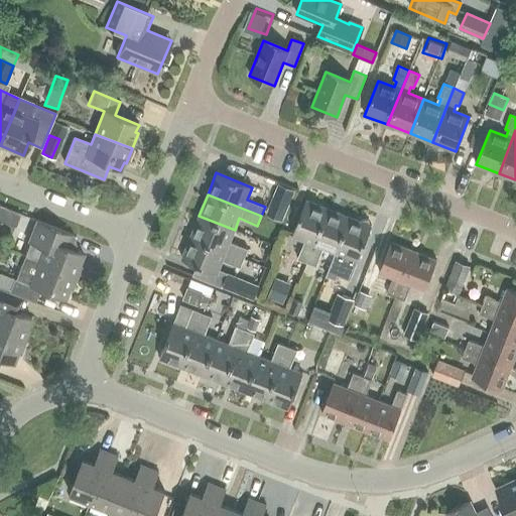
[(273,200),(266,215),(283,222),(289,207),(273,200)]
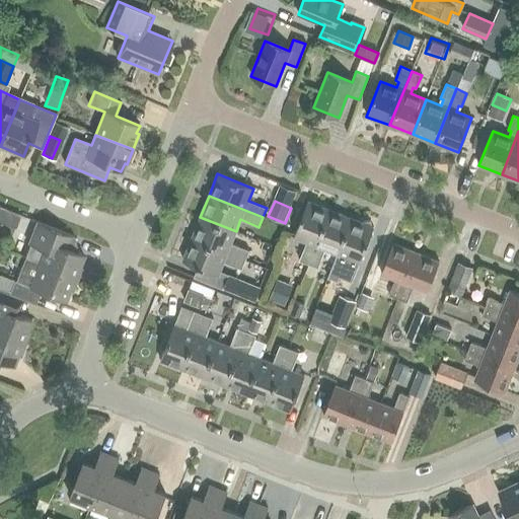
[(299,261),(308,265),(329,210),(307,202),(294,237),(306,242),(299,261)]
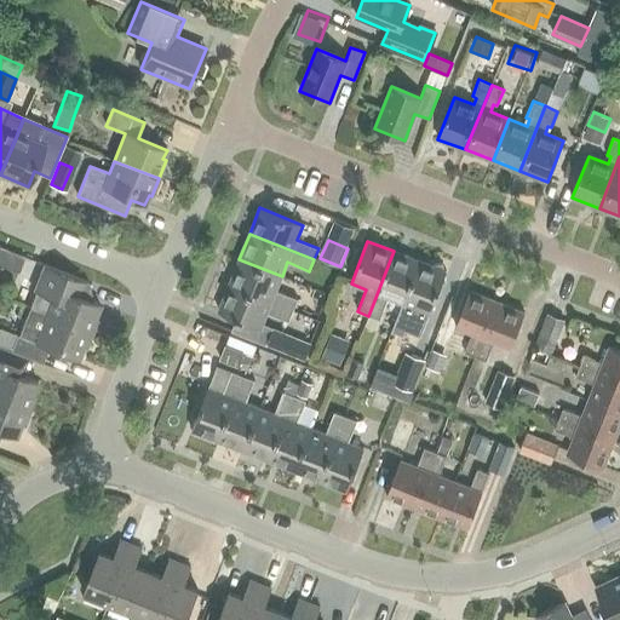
[(389,298),(402,304),(419,262),(394,251),(368,316),(379,320),(389,298)]
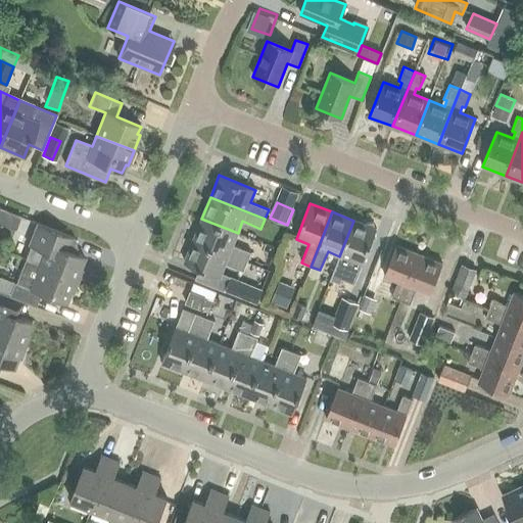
[(238,233),(201,219),(193,240),(247,262),(251,252),(233,245),(238,233)]
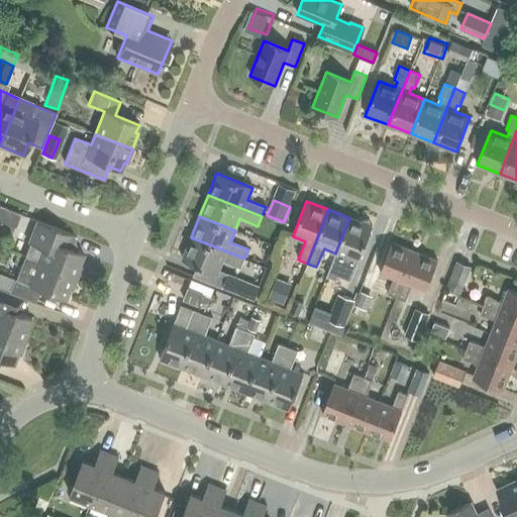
[(360,222),(349,218),(335,253),(326,277),(336,281),(338,275),(349,280),(349,281),(350,281),(368,236),(371,235),(370,230),(372,226),(370,225),(369,221),(360,222)]
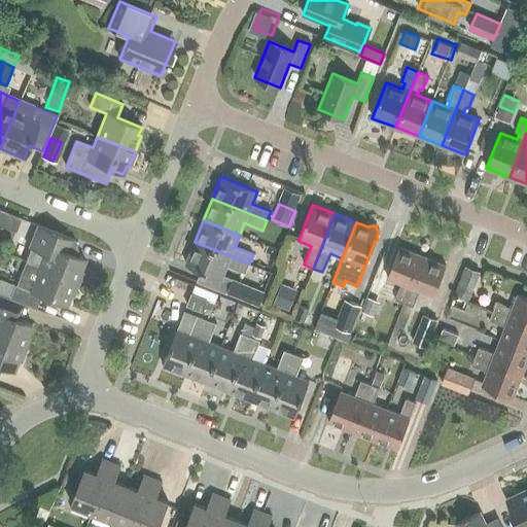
[(70,253),(75,241),(37,225),(28,248),(31,248),(25,262),(77,283),(83,268),(81,267),(84,259),(70,253)]
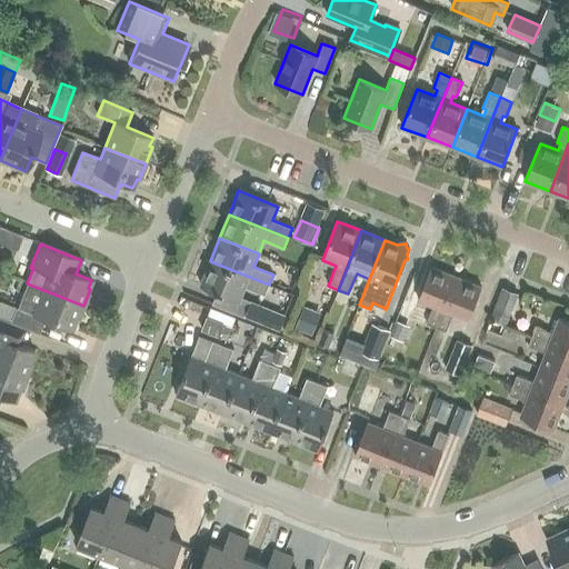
[(265,296),(269,285),(210,261),(200,286),(239,301),(245,288),(265,296)]
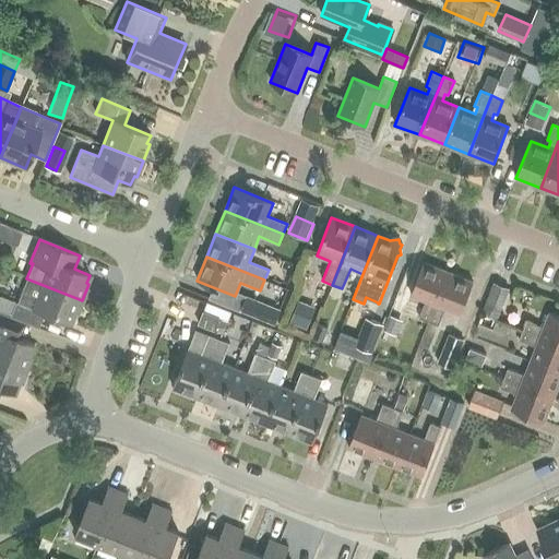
[(423,263),(411,295),(426,301),(418,318),(428,322),(447,272),(423,263)]
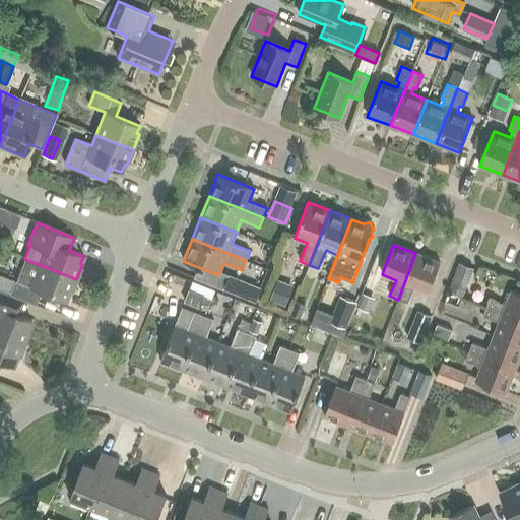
[(440,262),(415,253),(398,300),(407,303),(413,287),(428,293),(440,262)]
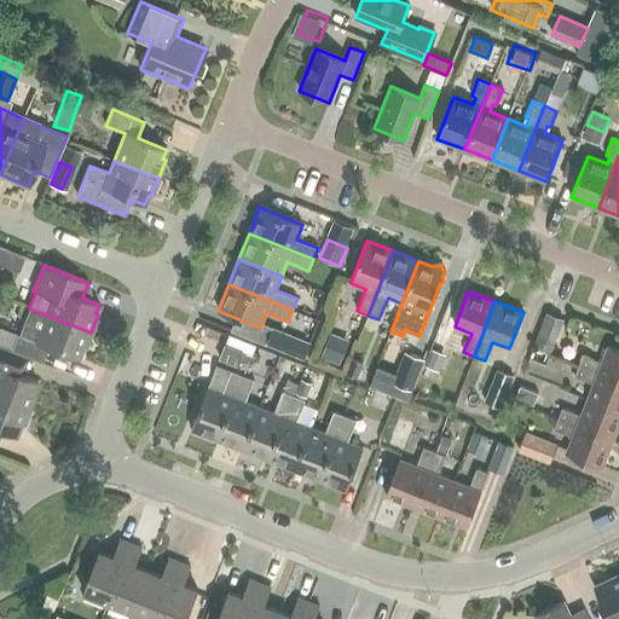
[(84,351),(91,333),(29,308),(30,310),(23,327),(30,329),(27,339),(0,328),(0,347),(10,352),(11,350),(29,358),(42,363),(48,348),(77,359),(81,351),(84,351)]
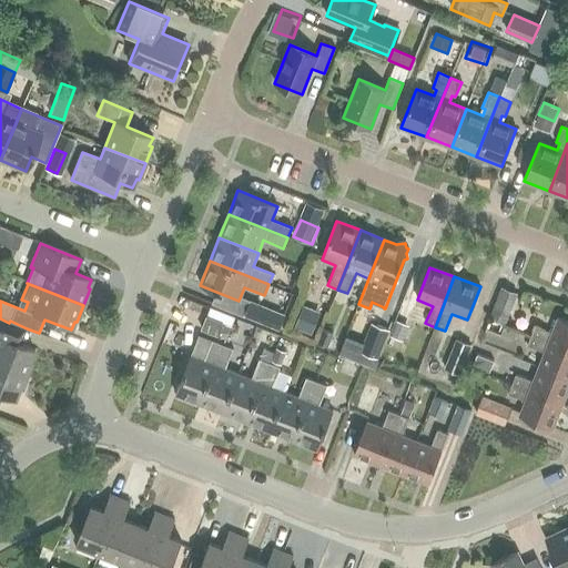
[(505,323),(517,293),(501,287),(490,317),(505,323)]
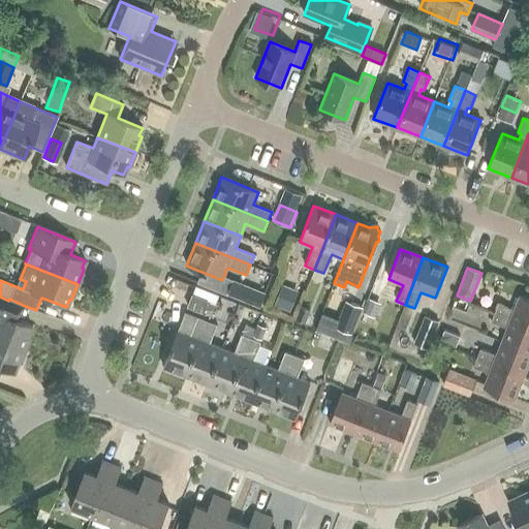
[(266,293),(232,281),(227,294),(260,307),(266,293)]
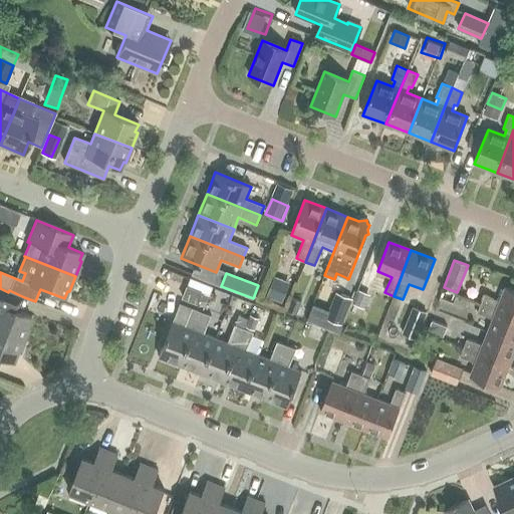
[(187,286),(201,292),(209,295),(212,288),(175,274),(172,281),(187,286)]
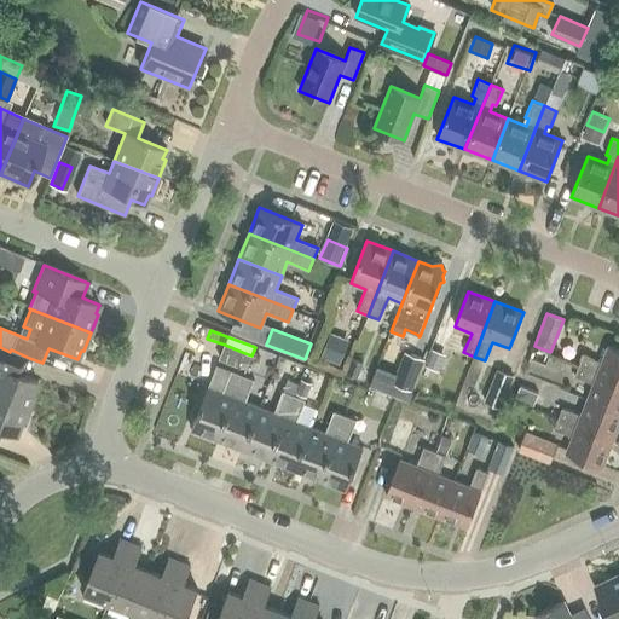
[(449,346),(435,340),(429,353),(444,359),(449,346)]
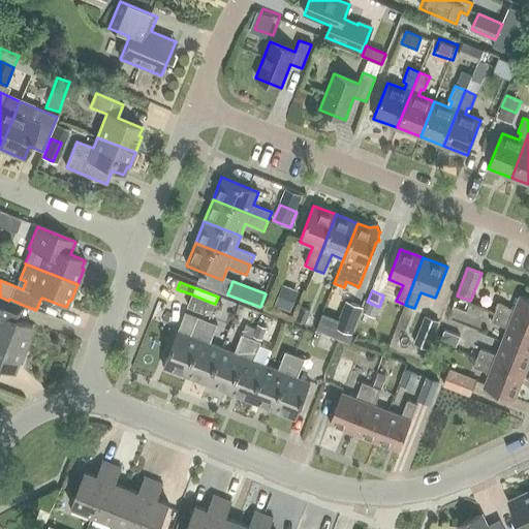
[(192,294),(188,307),(203,312),(207,301),(192,294)]
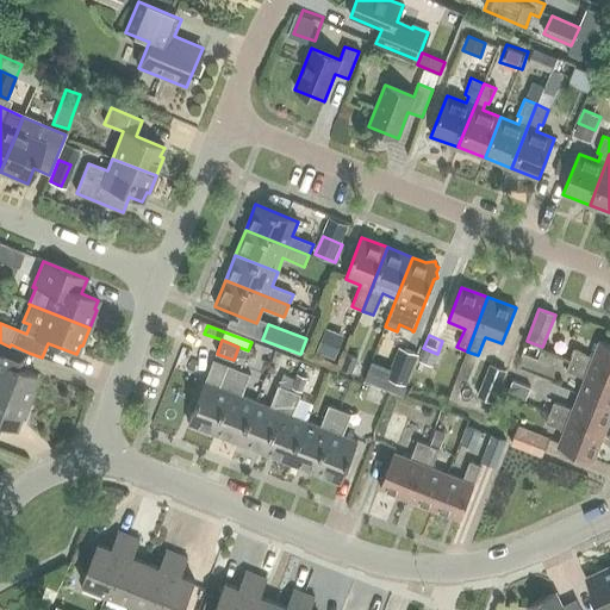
[(574,350),(571,360),(609,375),(609,344),(599,341),(593,358),(574,350)]
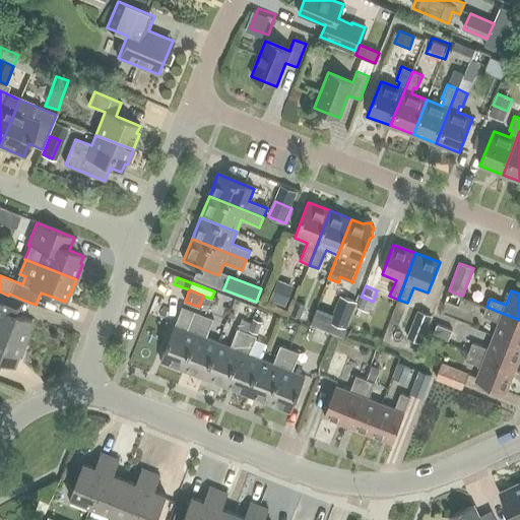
[(8,296),(0,291),(0,334),(24,344),(30,329),(28,328),(31,321),(19,316),(24,301),(9,294),(8,296)]
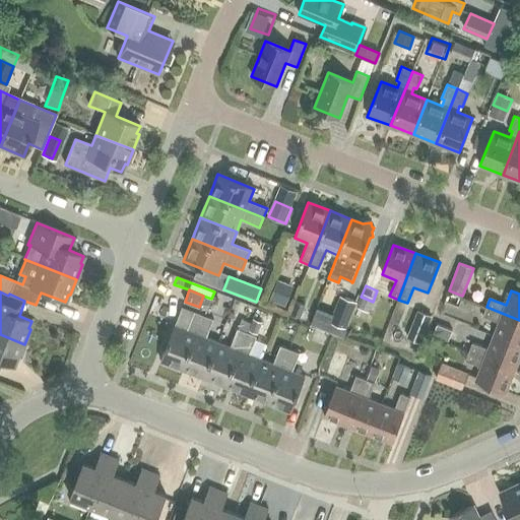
[(448,293),(444,302),(459,307),(462,299),(448,293)]
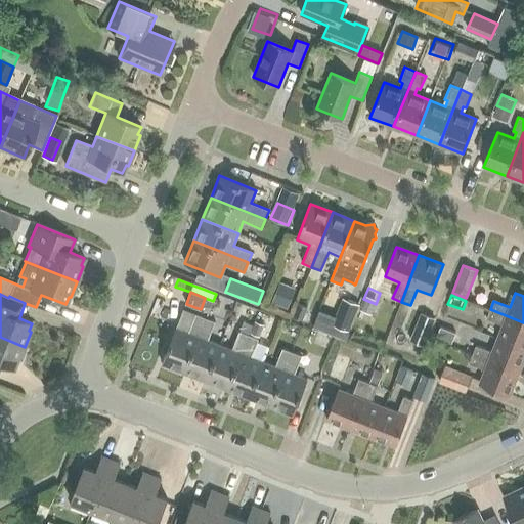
[(348,332),(359,305),(342,298),(332,325),(348,332)]
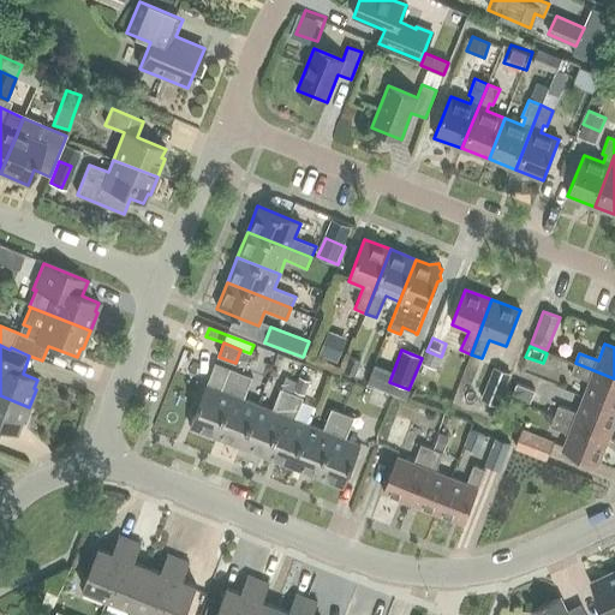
[(351,357),(345,371),(356,376),(362,362),(351,357)]
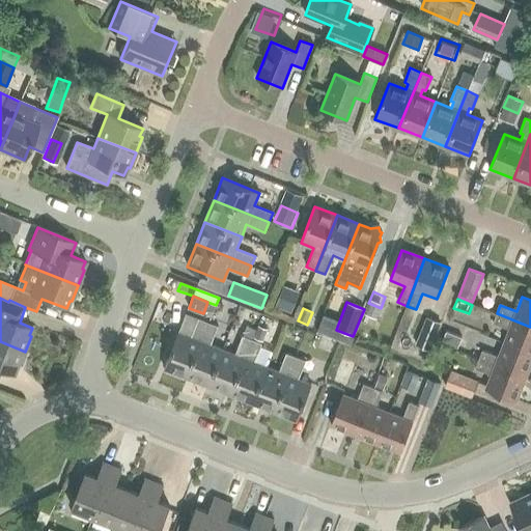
[(530,354),(530,327),(497,313),(493,323),(509,329),(504,342),(530,354)]
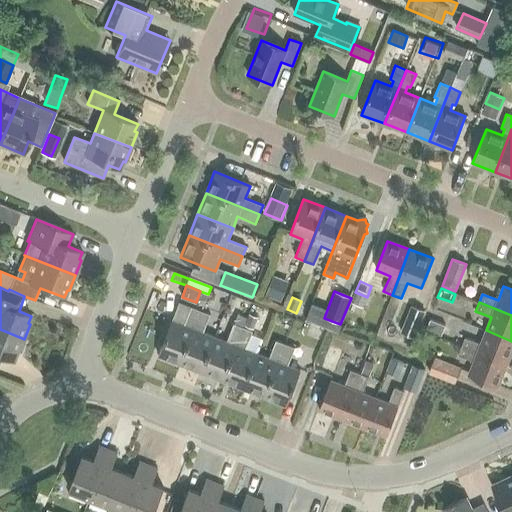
[(425,311),(410,305),(400,333),(415,339),(425,311)]
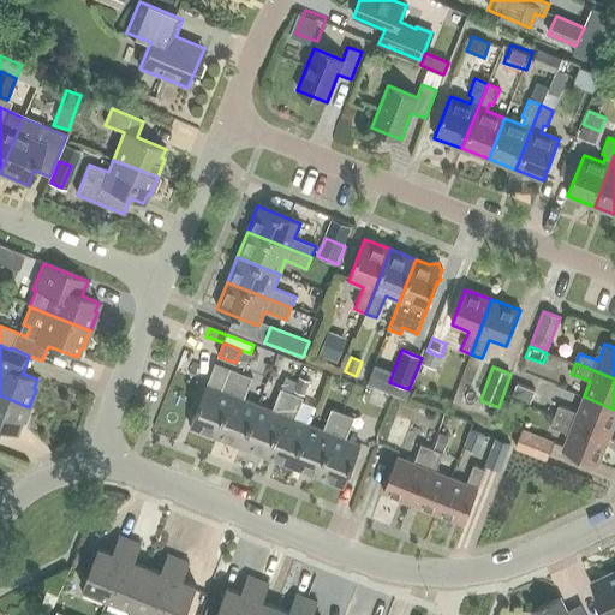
[(190,427),(216,437),(240,374),(230,369),(221,390),(207,384),(190,427)]
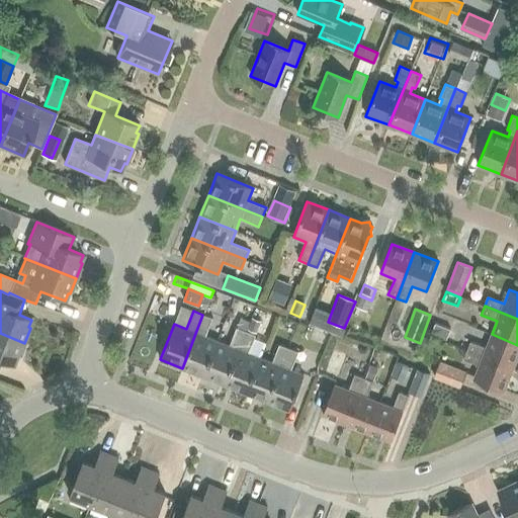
[(182,368),(203,376),(218,341),(205,336),(212,318),(202,315),(182,368)]
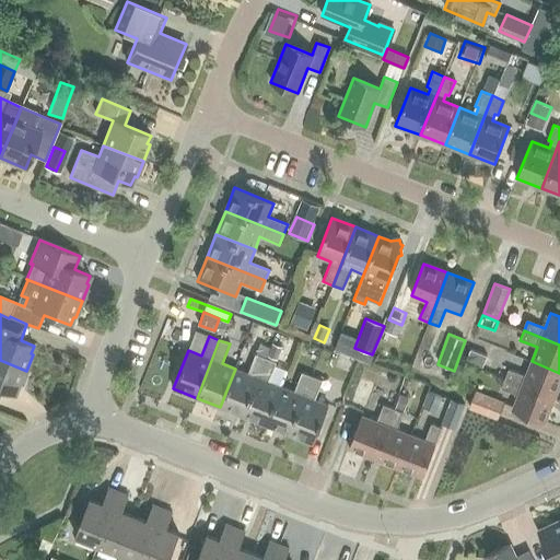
[(272,343),(268,357),(278,360),(282,348),(272,343)]
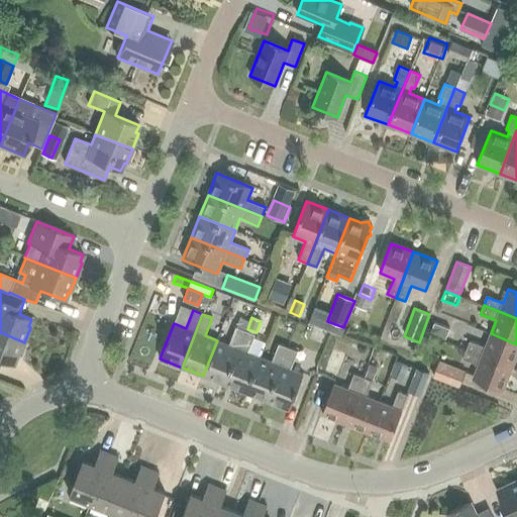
[(434,319),(429,333),(444,338),(449,325),(434,319)]
